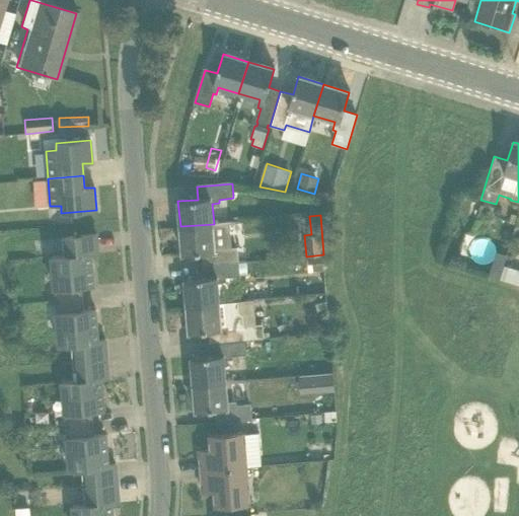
[(202,252),(203,265),(238,263),(237,248),(231,248),(229,223),(214,224),(180,226),(181,254),(202,252)]
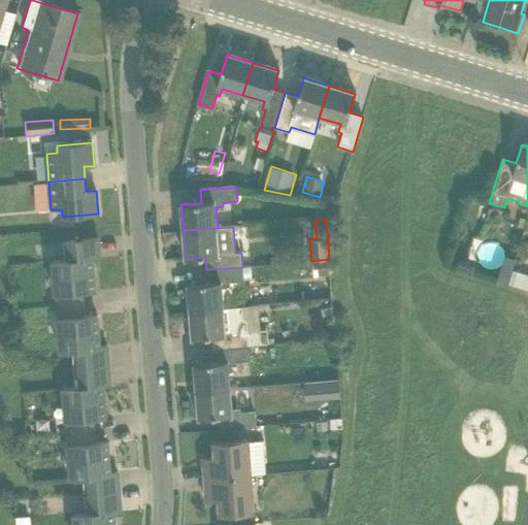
[(83,292),(95,291),(92,260),(100,259),(98,238),(64,241),(65,259),(51,260),(54,295),(56,295),(57,306),(84,304),(83,292)]
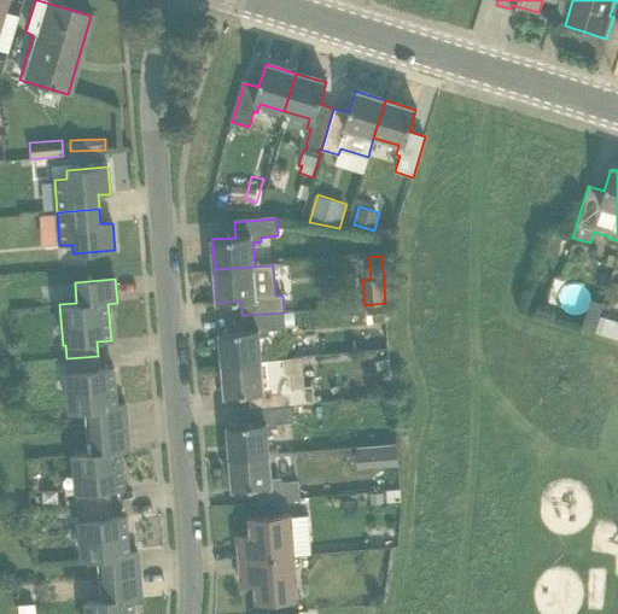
[(582,328),(592,332),(596,316),(600,303),(590,300),(582,328)]
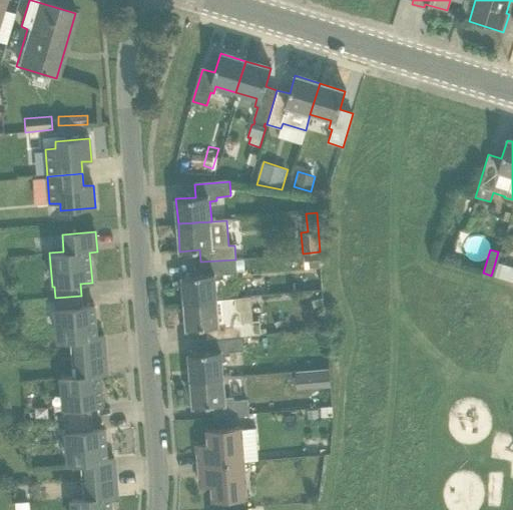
[(182,276),(184,303),(217,300),(216,279),(223,278),(223,275),(236,273),(236,272),(244,272),(244,268),(252,268),(251,258),(235,260),(200,262),(201,275),(182,276)]
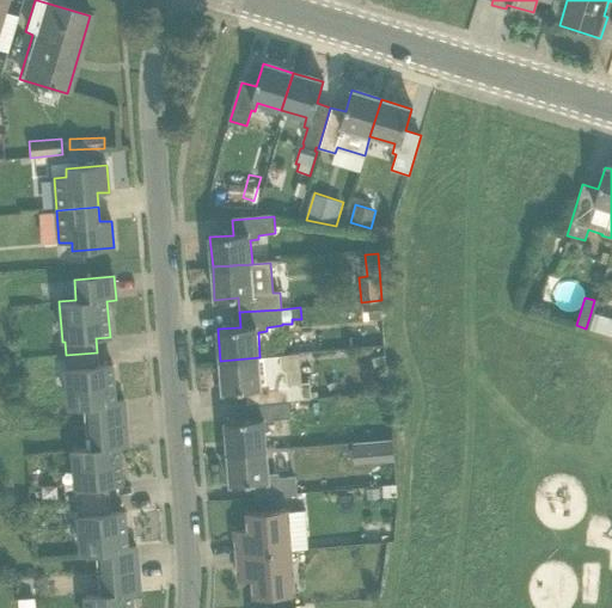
[(586,329),(611,336),(611,319),(591,313),(586,329)]
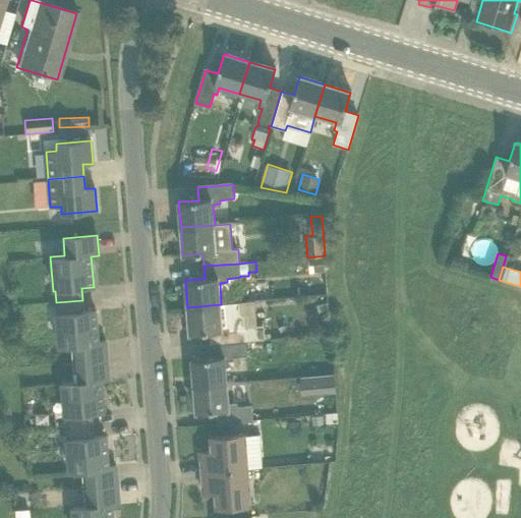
[(73,363),(107,360),(106,341),(98,342),(96,311),(83,312),(82,300),(56,302),(57,313),(55,313),(58,347),(72,346),(73,363)]
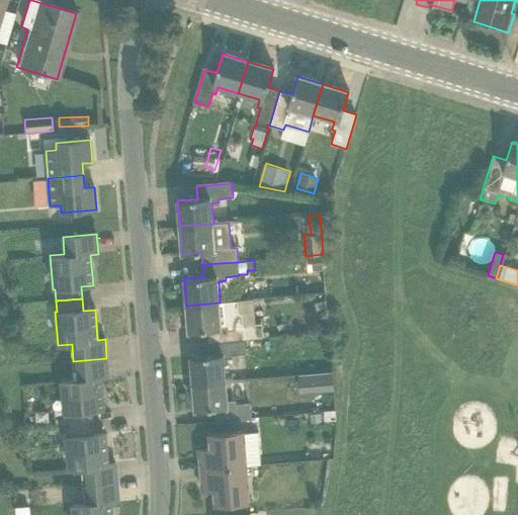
[(188,332),(208,331),(209,342),(245,339),(269,337),(268,332),(263,332),(262,324),(243,326),(243,316),(238,313),(238,302),(220,303),(186,306),(188,332)]
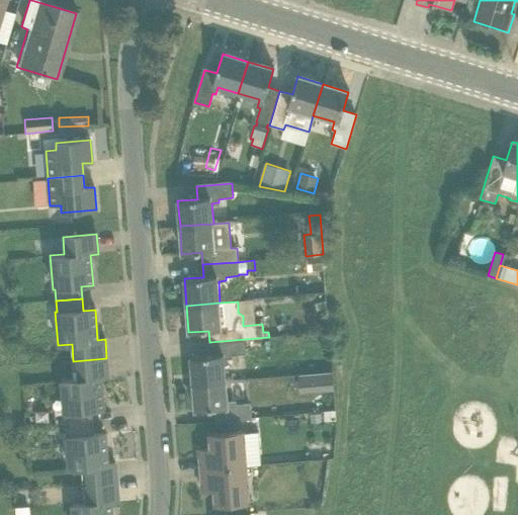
[(191,357),(193,383),(227,380),(225,359),(232,359),(232,355),(246,354),(245,339),(209,342),(209,355),(191,357)]
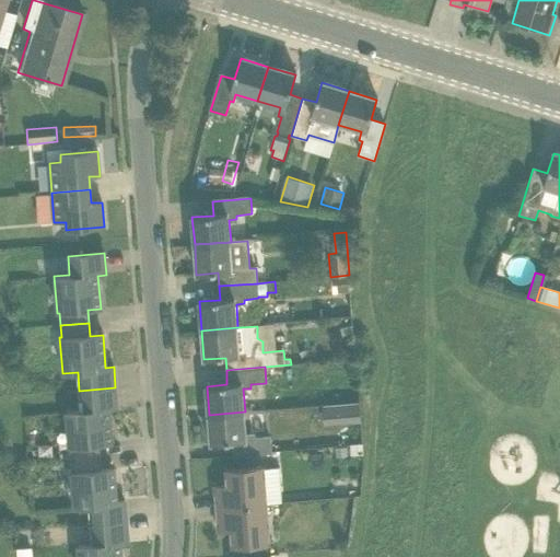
[(66,410),(68,448),(71,448),(71,459),(100,456),(98,443),(112,443),(109,409),(117,409),(115,387),(79,391),(80,409),(66,410)]
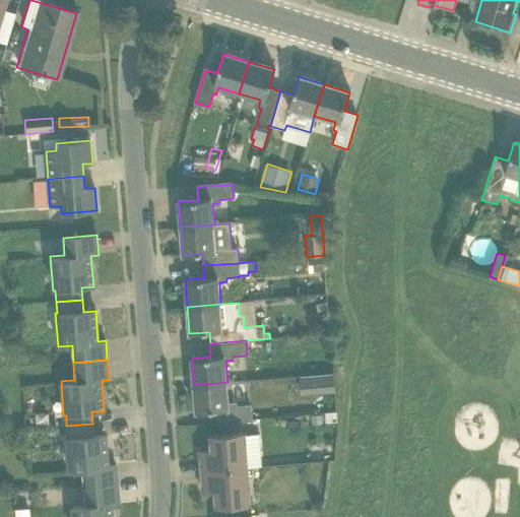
[(237,403),(230,404),(228,382),(194,385),(196,411),(215,409),(216,425),(253,422),(252,421),(262,419),(261,406),(251,406),(251,405),(238,406),(237,403)]
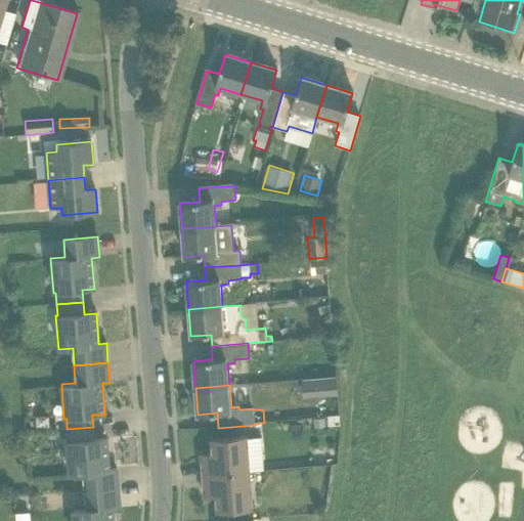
[(28,421),(43,420),(42,407),(27,408),(27,409),(25,409),(25,420),(28,420),(28,421)]
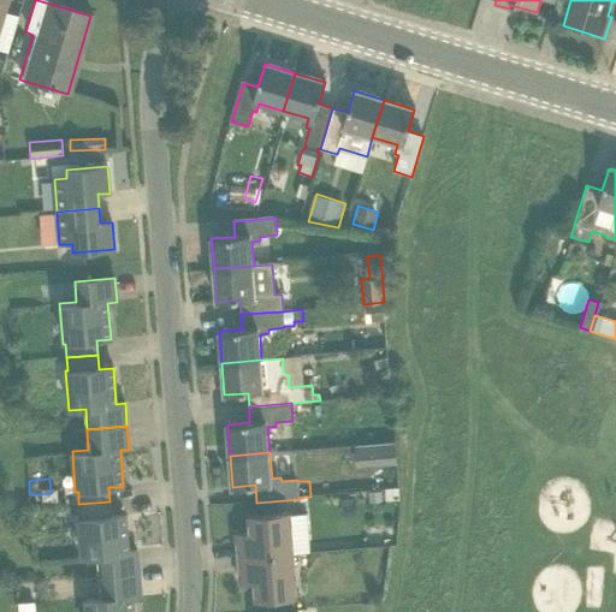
[(99,576),(138,574),(137,551),(129,551),(125,516),(111,516),(110,501),(78,504),(80,518),(77,518),(81,557),(98,557),(99,576)]
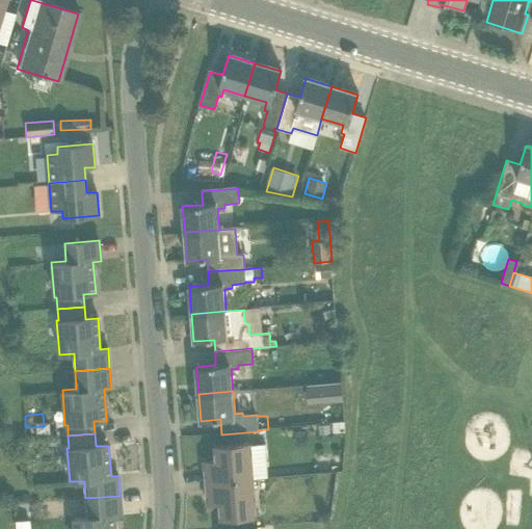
[(204,463),(206,483),(255,479),(251,443),(215,446),(216,461),(204,463)]
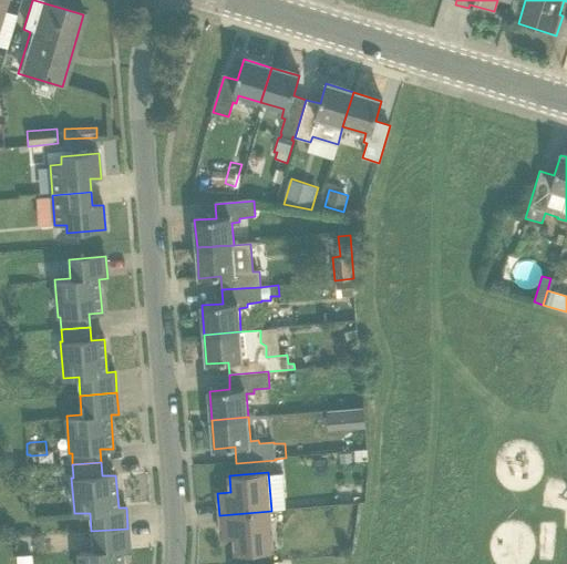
[(235,552),(275,550),(271,511),(219,515),(220,537),(234,536),(235,552)]
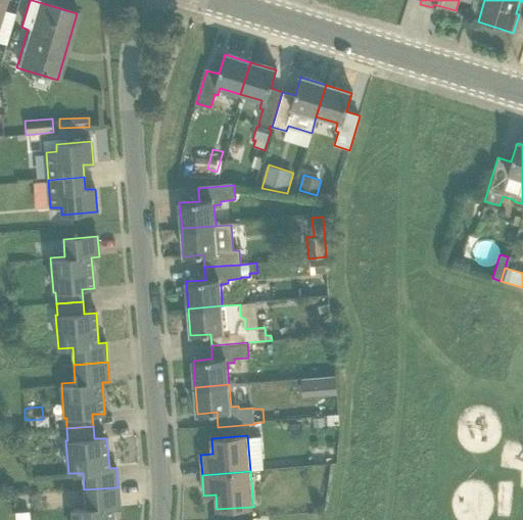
[(113,519),(112,508),(120,507),(117,487),(84,489),(85,508),(72,508),(73,519),(113,519)]
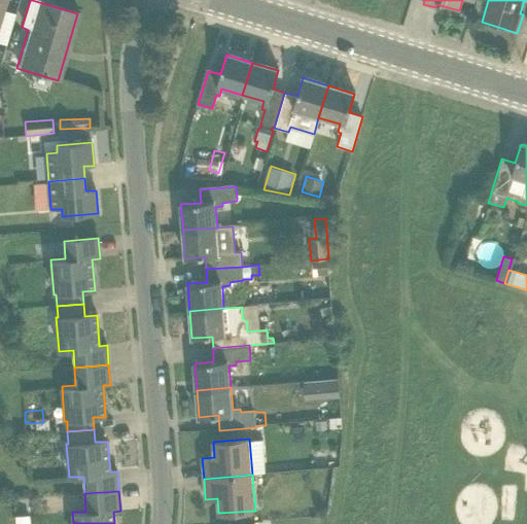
[(31,523),(31,515),(14,517),(15,523),(31,523)]
